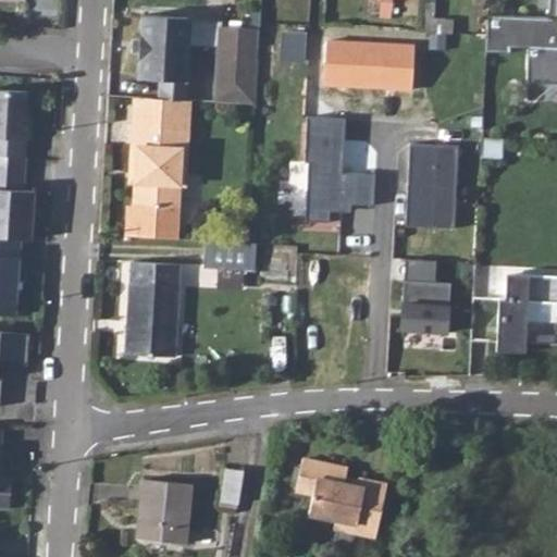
[(426,16),(435,16),(435,2),(426,2),(426,16)]
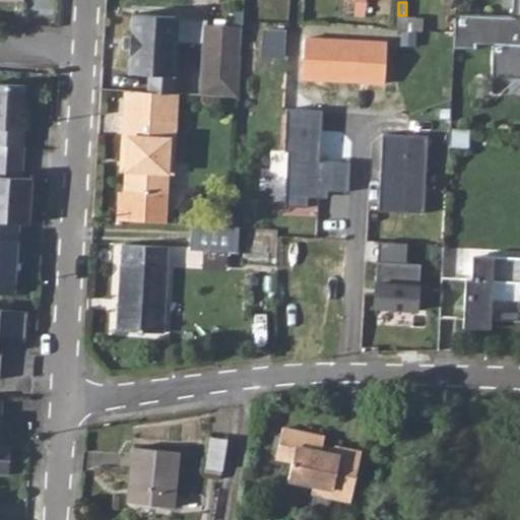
[(519,15),(455,12),(453,47),(476,48),(476,43),(493,45),(492,75),(519,76),(519,15)]
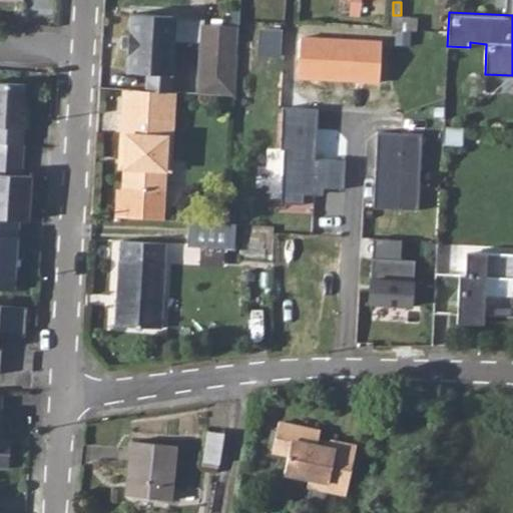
[(174,16),(128,13),(126,71),(146,73),(145,91),(170,92),(174,16)]
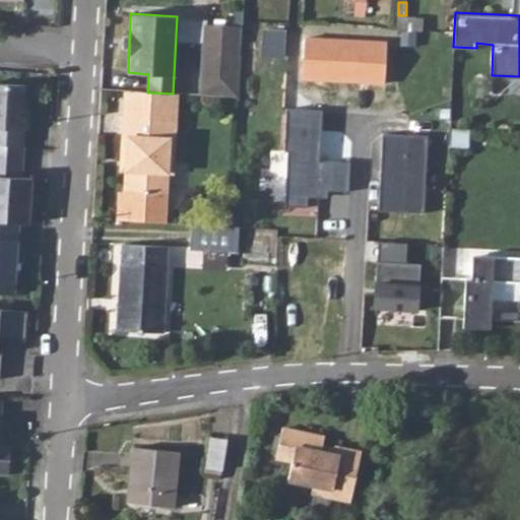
[(406,15),(398,15),(397,30),(423,33),(423,17),(406,15)]
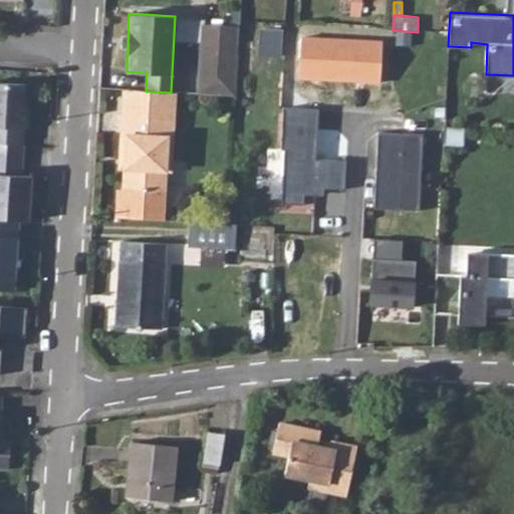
[(237,26),(201,24),(198,94),(235,96),(237,56),(235,56),(237,26)]
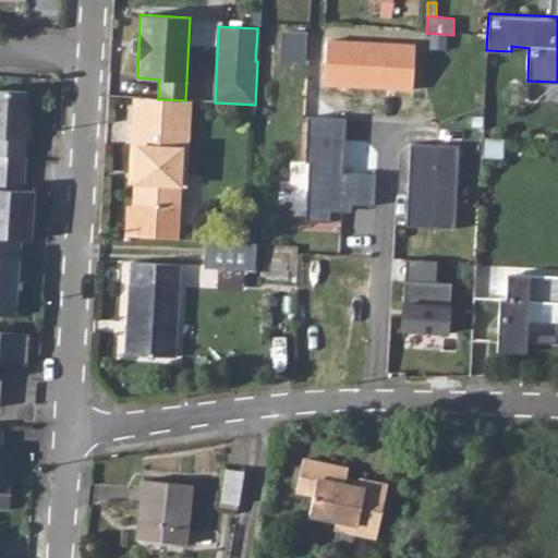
[(414,45),(328,40),(326,84),(412,89),(414,45)]
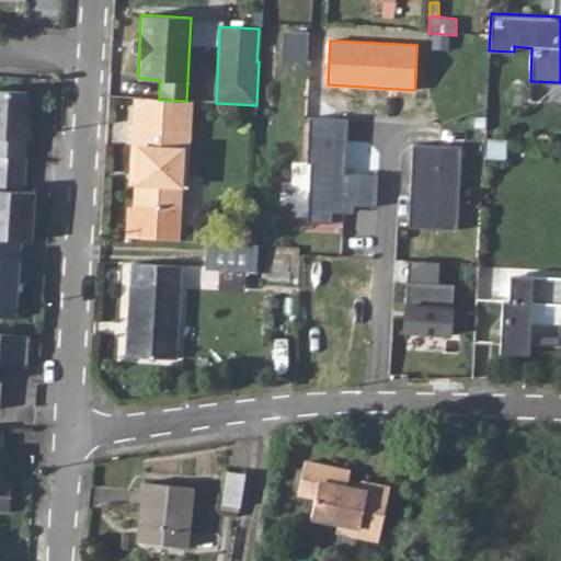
[(0,156),(26,158),(27,140),(31,140),(33,118),(27,118),(30,92),(0,89),(0,156)]
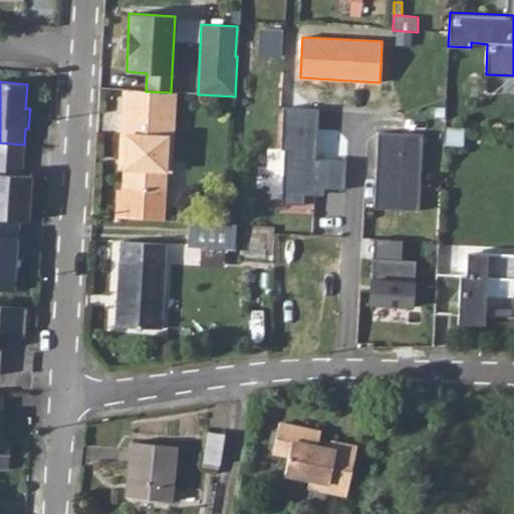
[(318,111),(289,109),(284,201),(301,203),(302,193),(322,195),(323,184),(344,186),(344,161),(315,159),(318,111)]
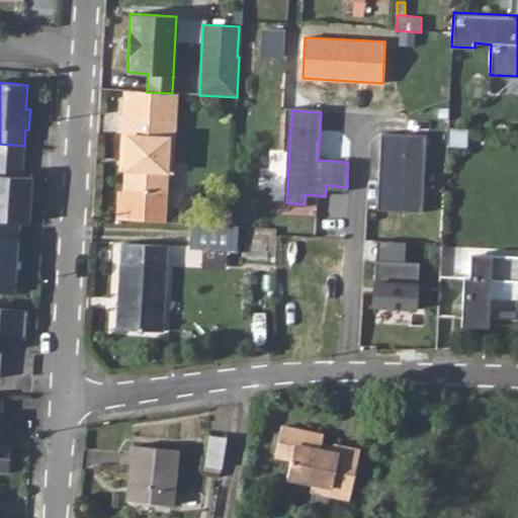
[(175,118),(123,116),(120,157),(125,157),(125,169),(124,191),(118,195),(117,219),(164,222),(167,171),(167,159),(172,160),(175,118)]
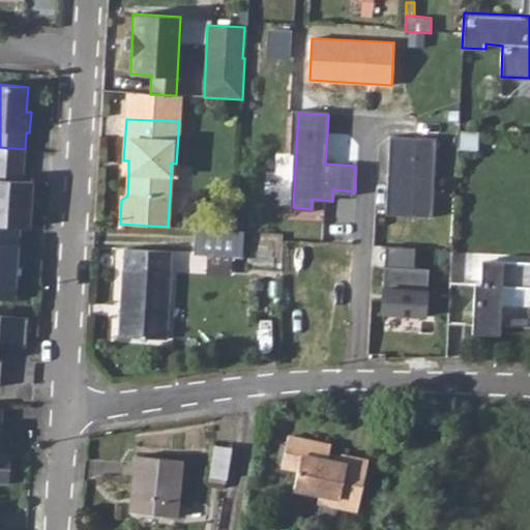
[(434,137),(388,136),(384,216),(431,218),(434,137)]
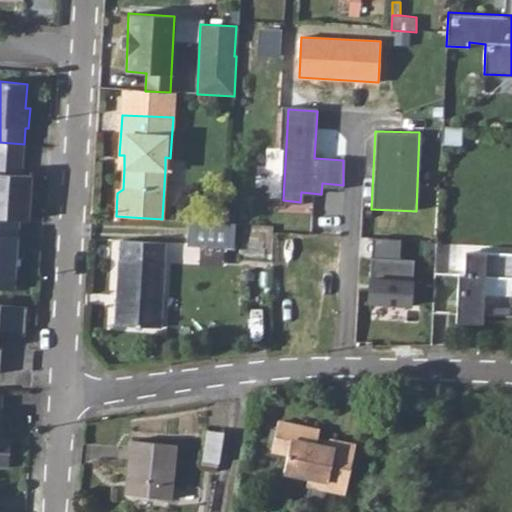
[(0,142),(0,217),(19,219),(29,220),(32,176),(21,175),(24,144),(0,142)]
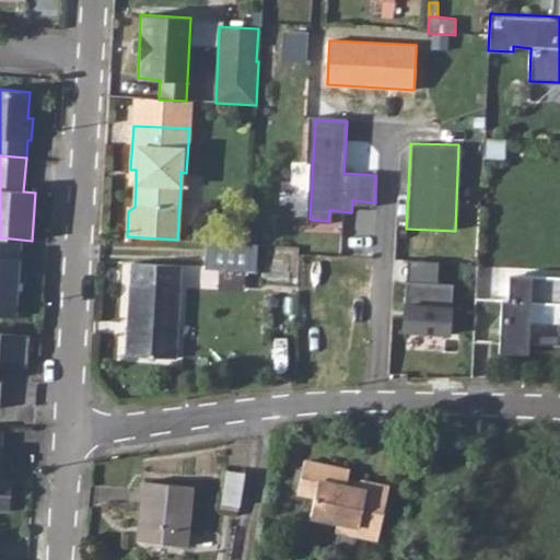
[(0,315),(14,316),(21,240),(0,237),(0,315)]
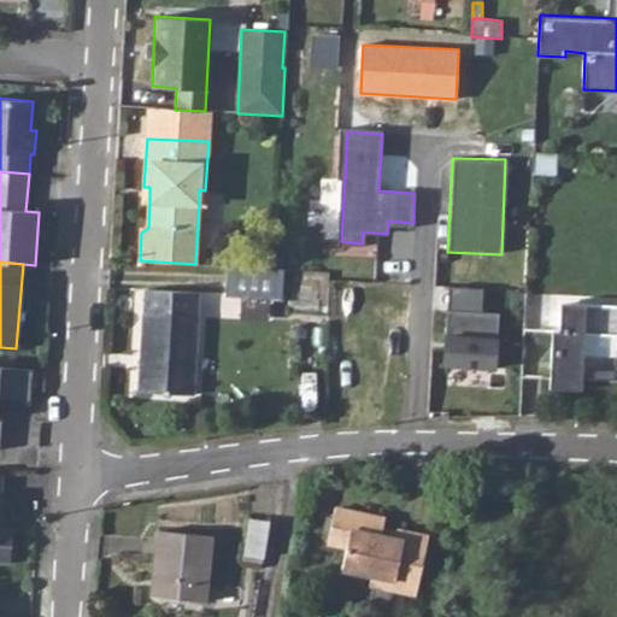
[(276,269),(227,266),(225,297),(274,299),(276,269)]
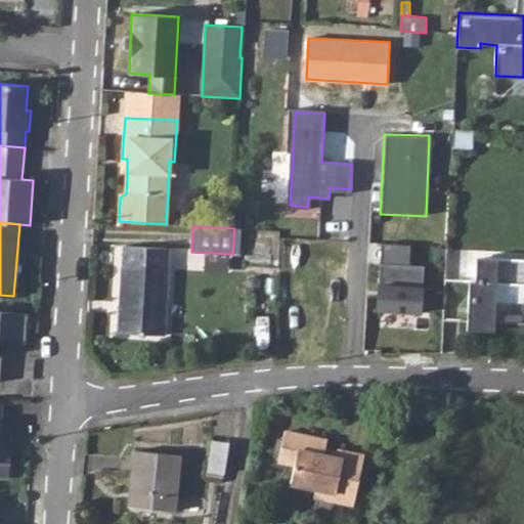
[(232,254),(239,254),(242,228),(234,228),(232,254)]
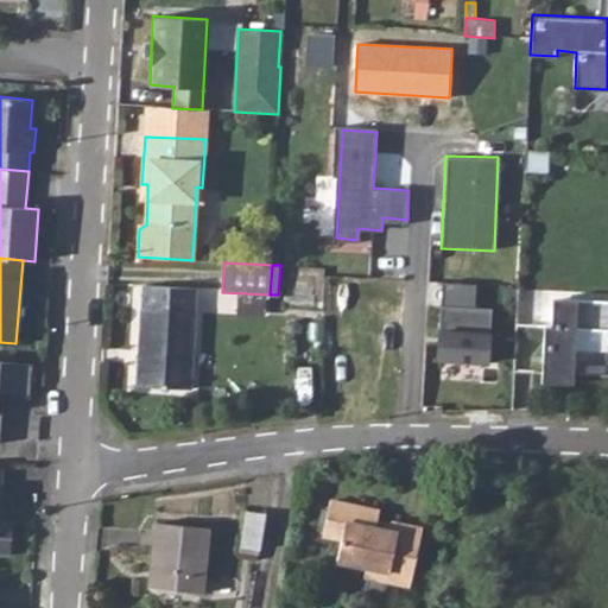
[(479,282),(476,304),(493,306),(495,284),(479,282)]
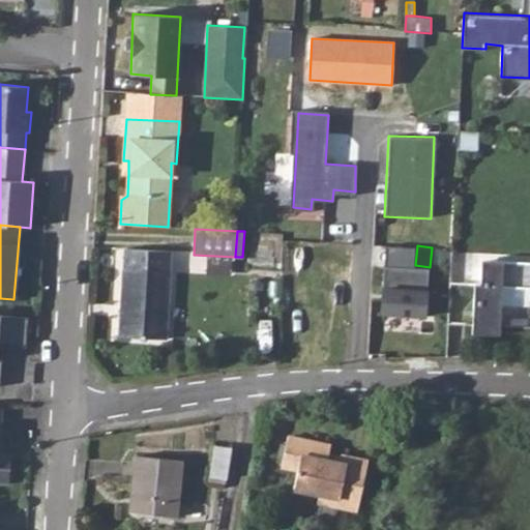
[(124,248),(119,336),(166,339),(170,251),(124,248)]
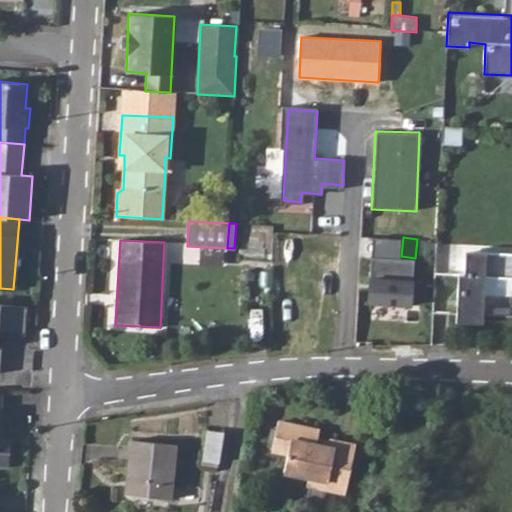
[(511,254),(465,251),(464,274),(459,274),(457,298),(456,314),(483,316),(485,277),(511,279),(511,254)]
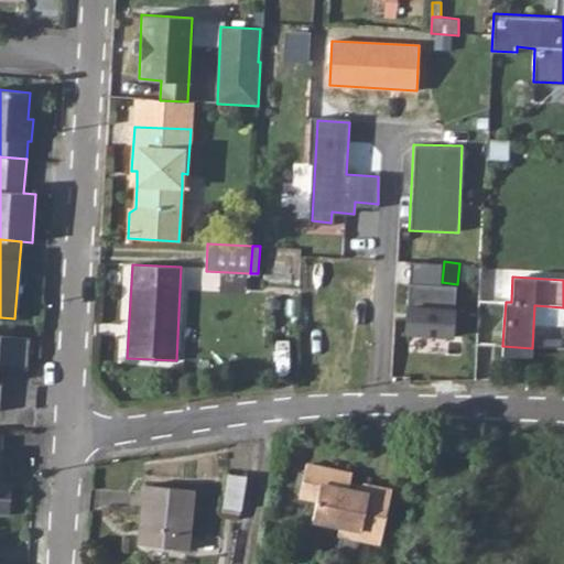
[(456,288),(407,285),(403,335),(452,337),(456,288)]
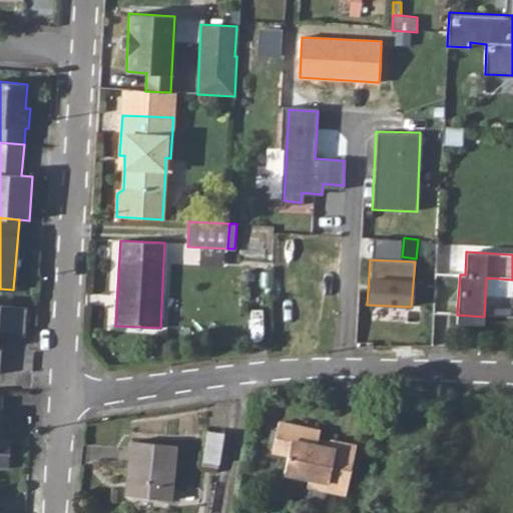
[(458,299),(460,275),(435,274),(432,314),(457,315),(458,299)]
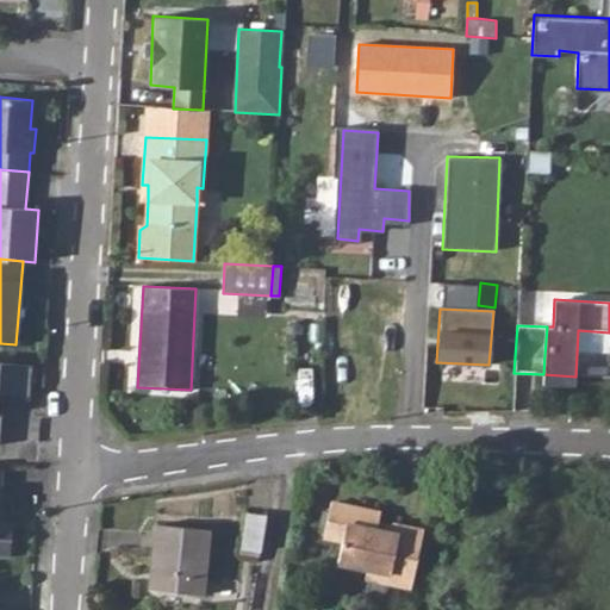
[(0,396),(31,398),(33,366),(0,363),(0,444),(2,414),(0,414),(0,396)]
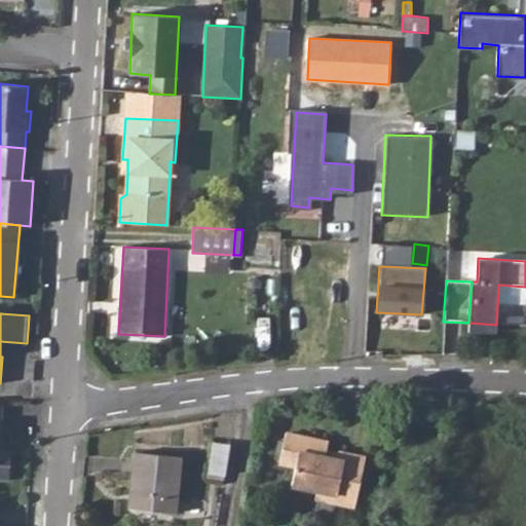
[(0,479),(9,480),(11,450),(0,449),(0,426),(2,405),(0,404),(0,479)]
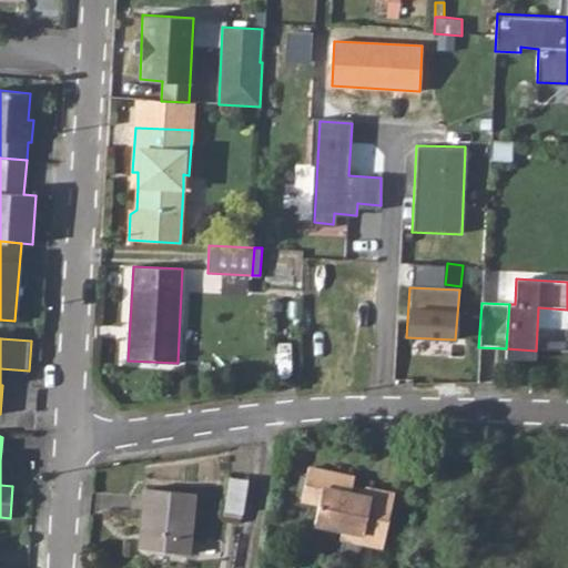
[(318,497),(313,517),(340,525),(337,533),(381,544),(394,492),(365,484),(363,493),(351,489),(354,474),(308,462),(301,493),(318,497)]
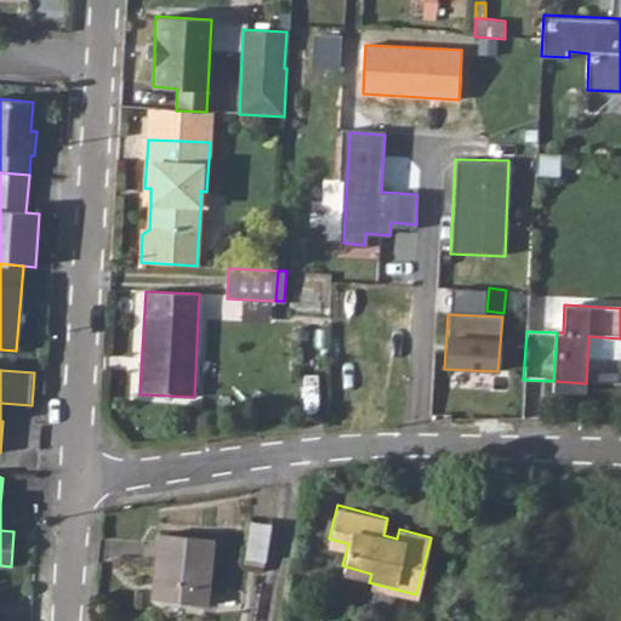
[(272,524),(252,522),(245,558),(265,562),(272,524)]
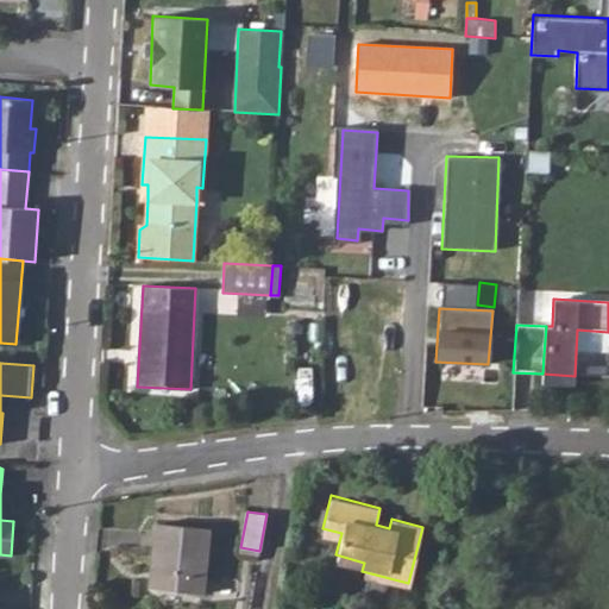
[(151,589),(202,594),(208,528),(158,522),(151,589)]
